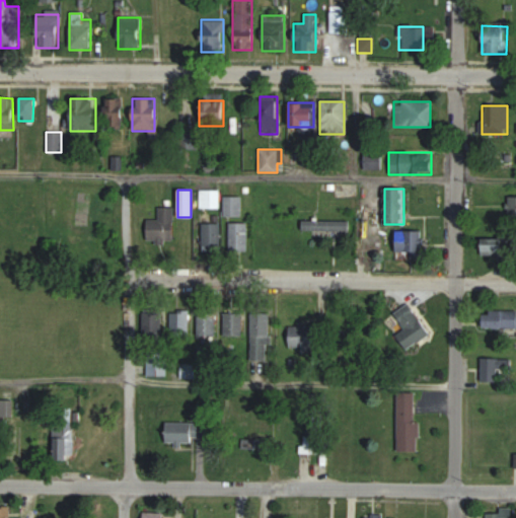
[(219,190),(199,190),(199,209),(219,209),(219,190)]
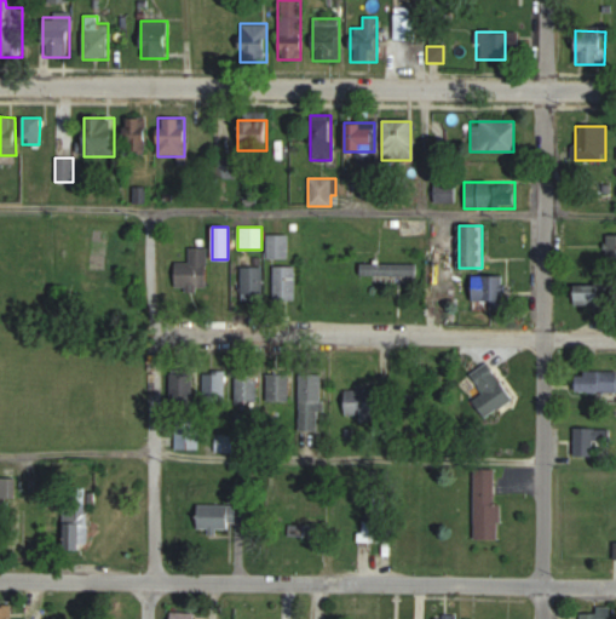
[(286,235),(266,235),(266,259),(286,259),(286,235)]
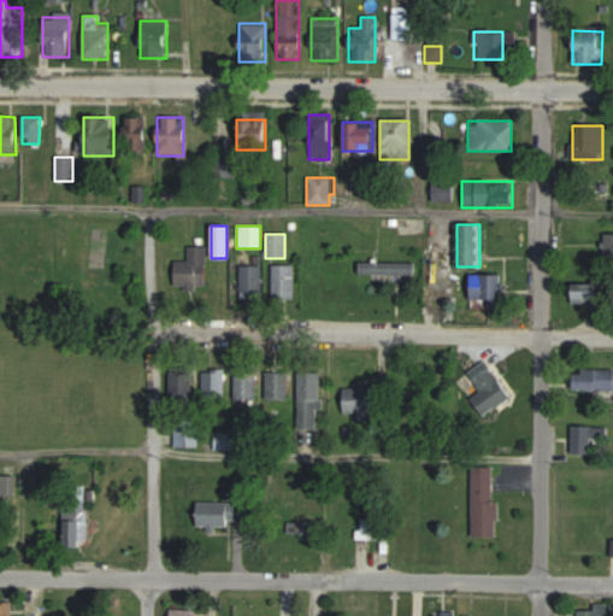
[(612,235),(602,235),(602,259),(612,258),(612,235)]
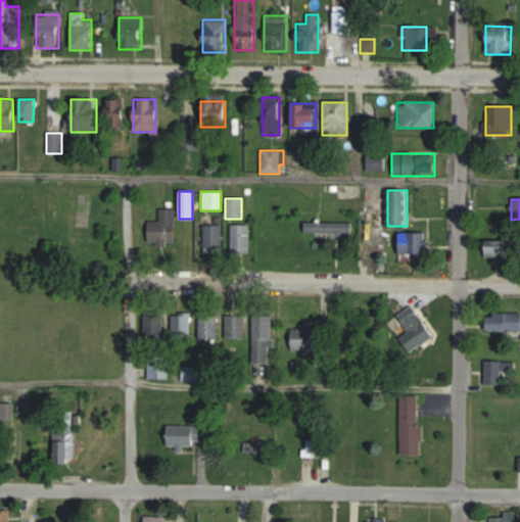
[(147,222),(147,243),(174,243),(174,209),(158,209),(158,222),(147,222)]
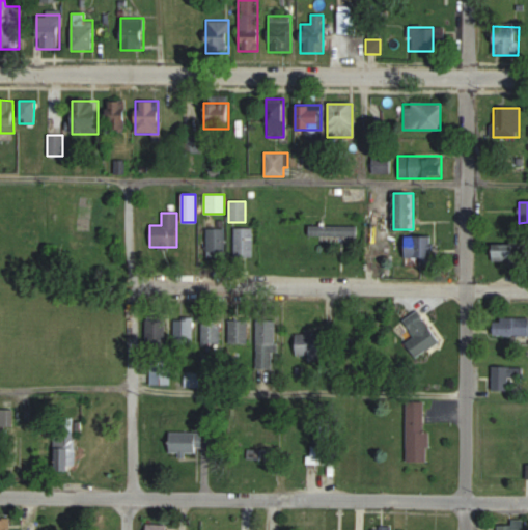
[(355,226),(308,226),(308,240),(355,240),(355,226)]
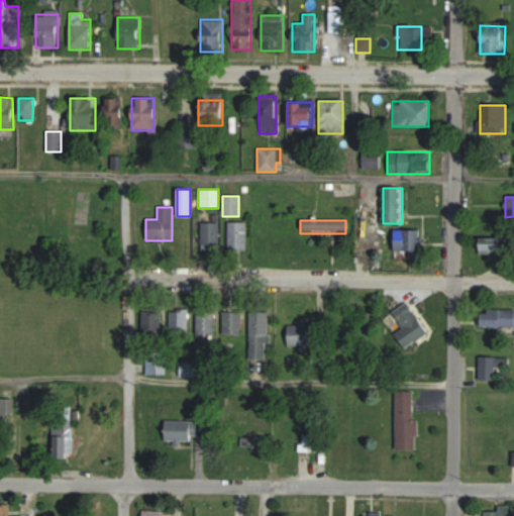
[(244,222),(227,222),(227,251),(244,251),(244,222)]
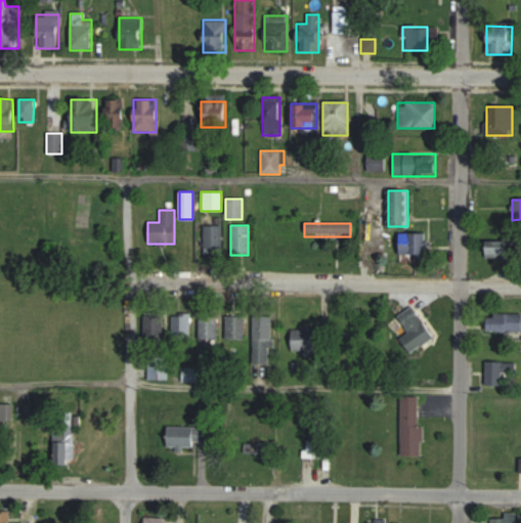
[(203,251),(220,251),(220,226),(203,226),(203,251)]
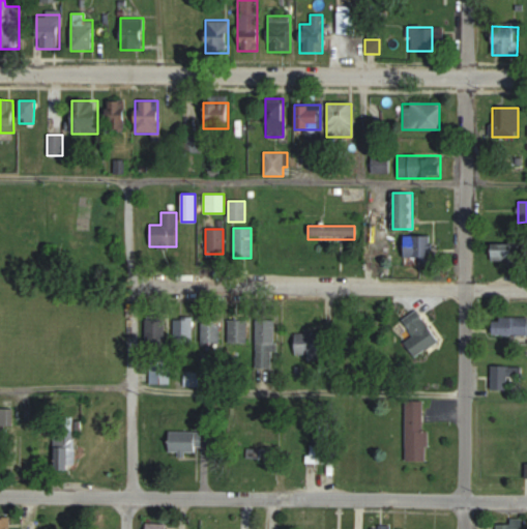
[(430,259),(430,236),(402,236),(402,259),(430,259)]
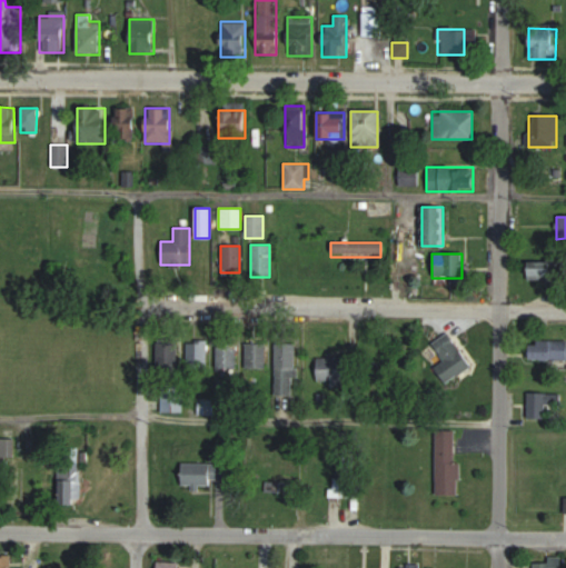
[(526,280),(557,280),(557,260),(526,260),(526,280)]
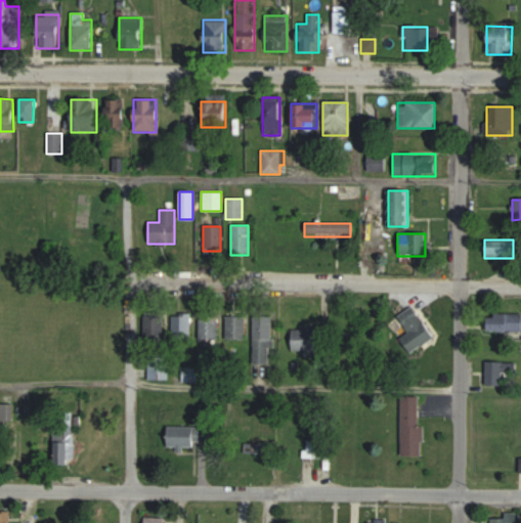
[(432,338),(410,306),(396,316),(407,333),(398,339),(408,353),(432,338)]
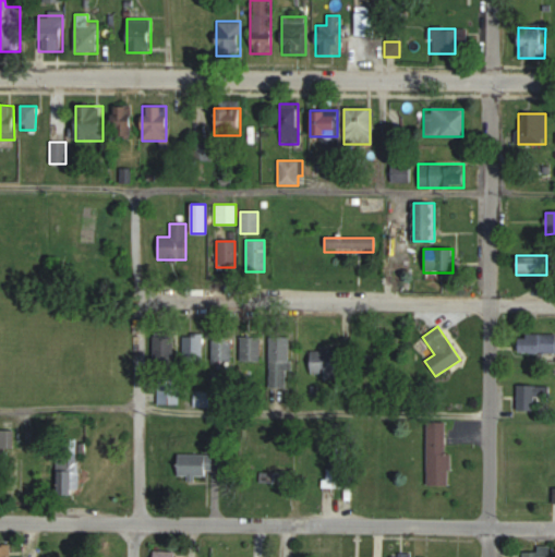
[(154,334),(154,364),(175,364),(175,334),(154,334)]
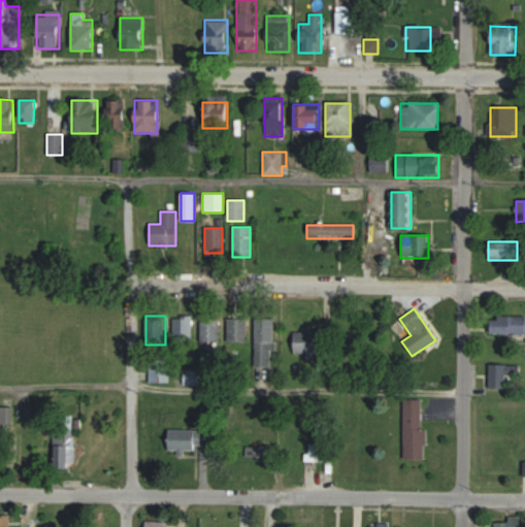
[(191,316),(173,316),(173,344),(191,344),(191,316)]
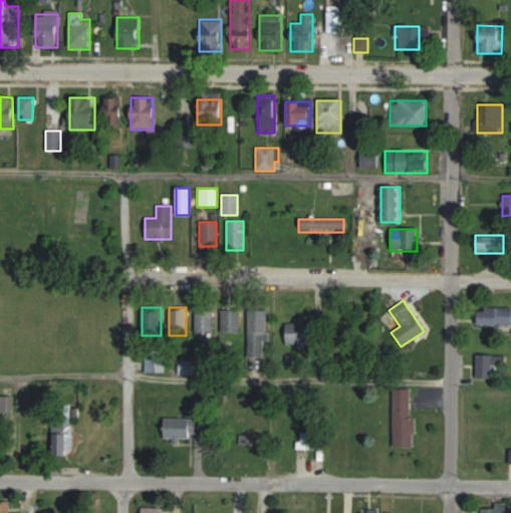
[(211,334),(211,308),(193,308),(194,334),(211,334)]
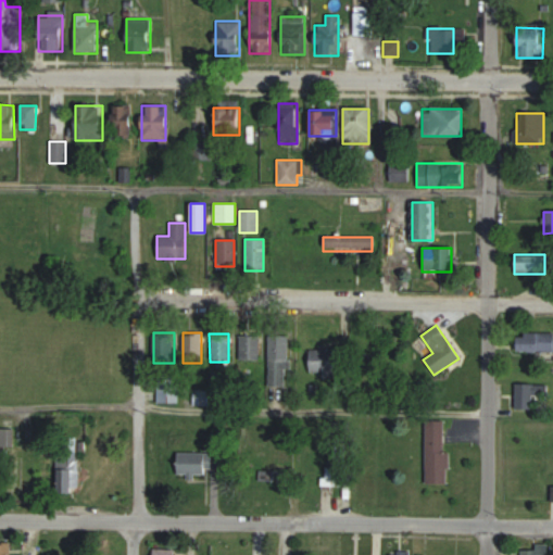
[(552,333),(516,333),(516,353),(552,352),(552,333)]
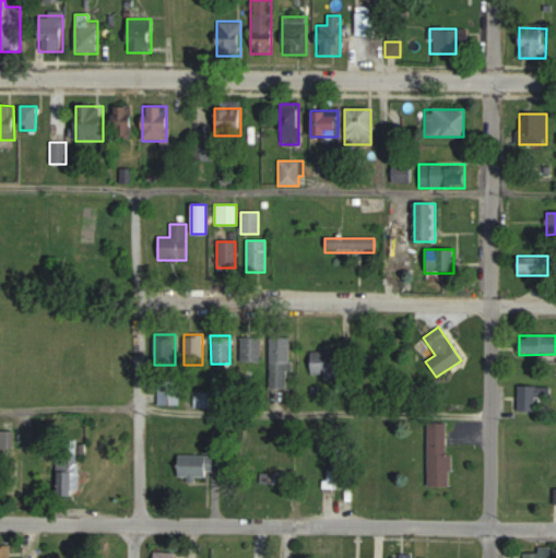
[(268,336),(268,389),(290,389),(290,336),(268,336)]
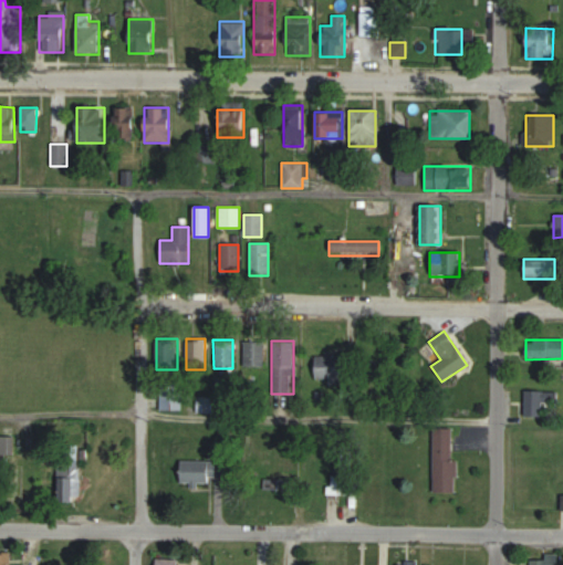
[(242,367),(262,367),(262,342),(242,342),(242,367)]
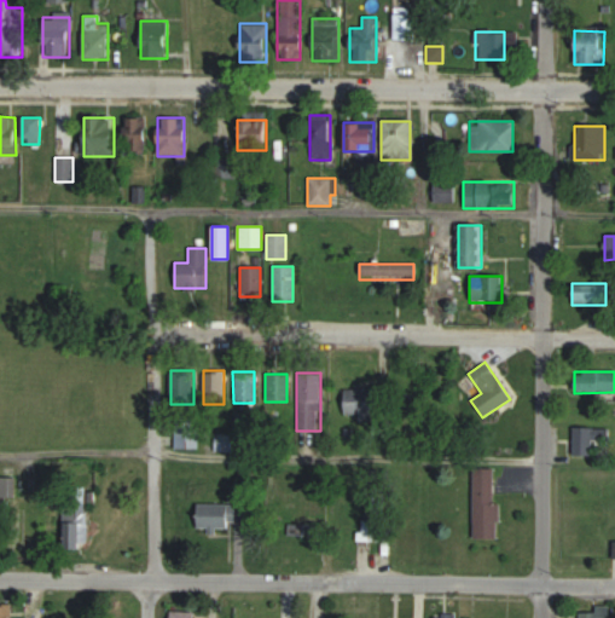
[(342,416),(370,416),(370,388),(342,388),(342,416)]
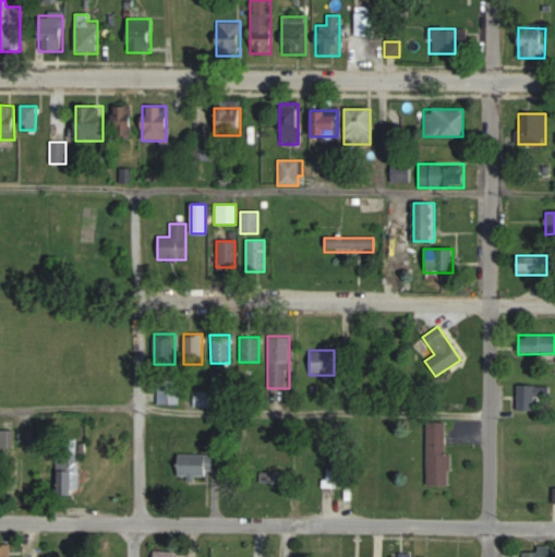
[(156,404),(178,404),(178,379),(156,379),(156,404)]
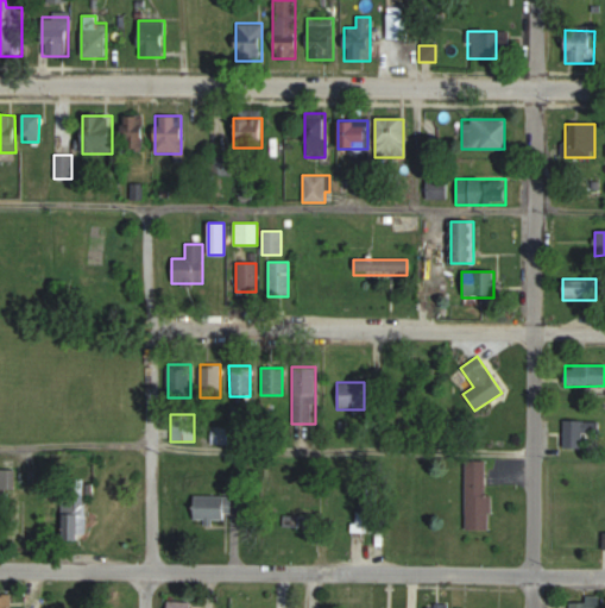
[(562,450),(585,450),(585,421),(562,421),(562,450)]
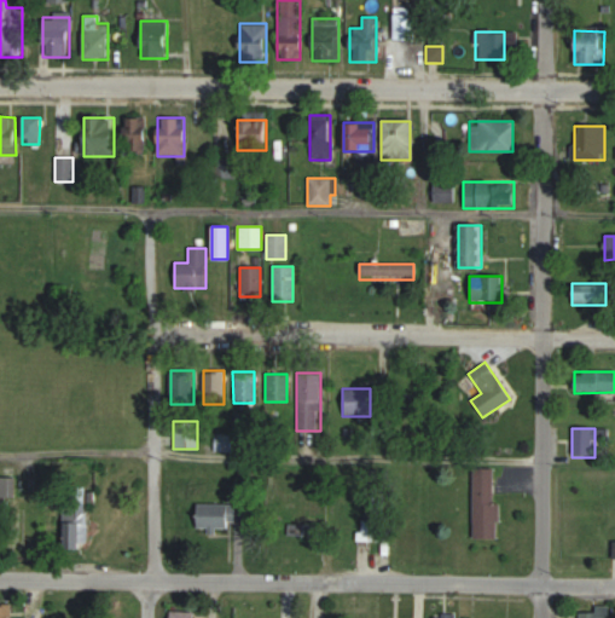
[(495,468),(473,468),(471,538),(494,538),(495,468)]
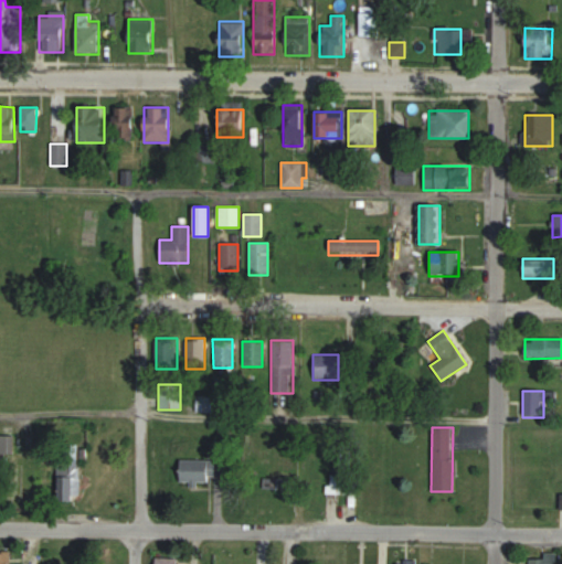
[(12,436),(0,435),(0,457),(12,457),(12,436)]
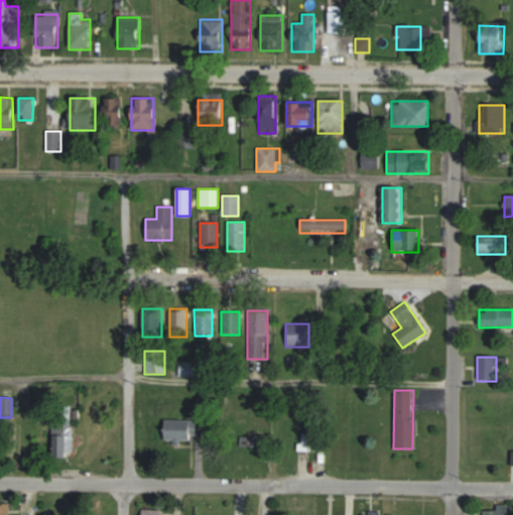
[(298,452),(317,452),(317,416),(298,416),(298,452)]
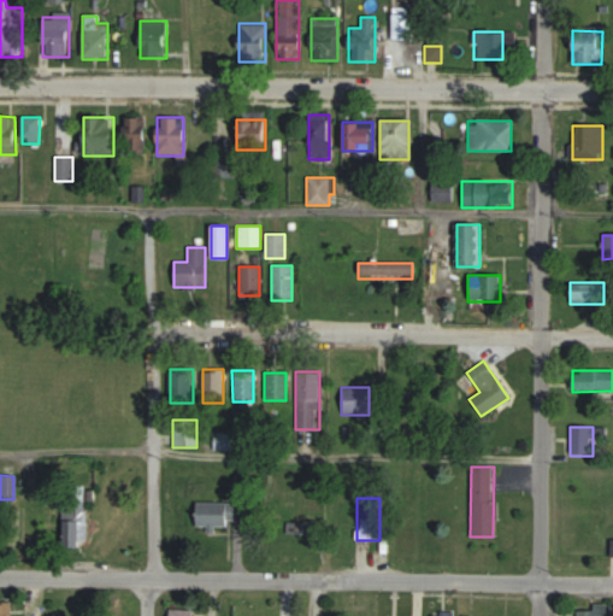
[(236,527),(236,502),(195,502),(195,527),(236,527)]
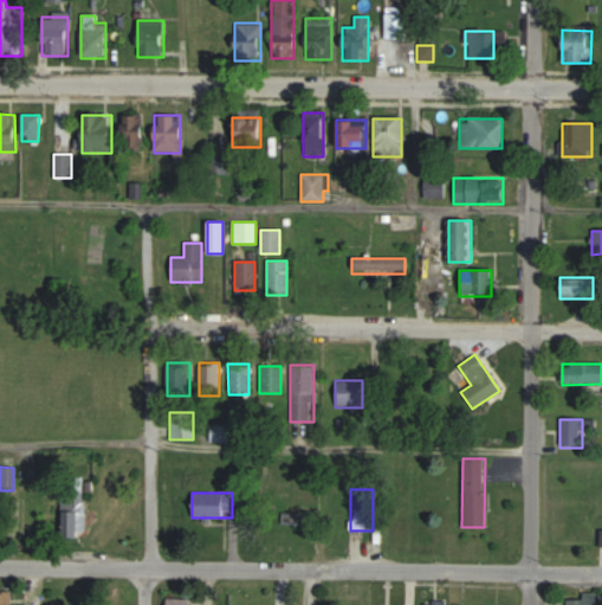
[(314,507),(280,507),(280,526),(314,526),(314,507)]
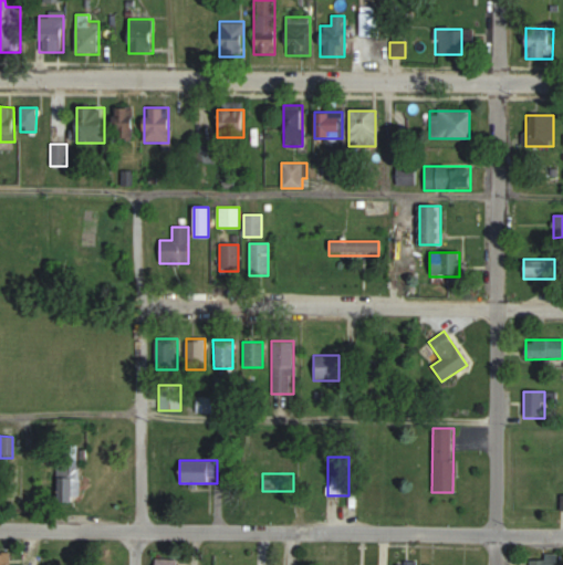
[(74,503),(74,474),(58,474),(58,503),(74,503)]
